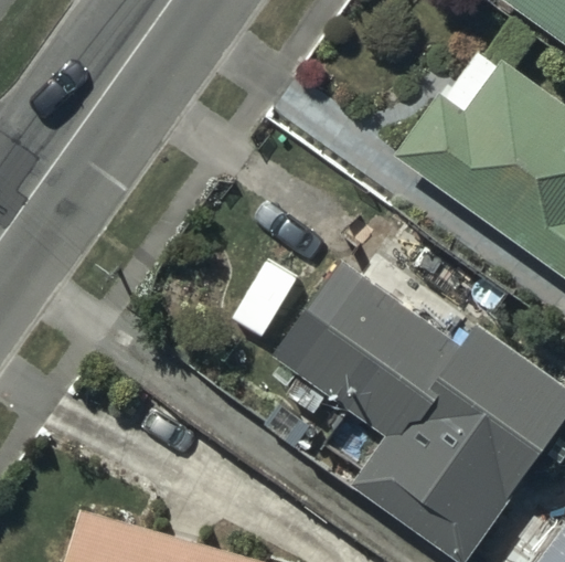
[(564,0),(493,0),(564,50),(564,0)]
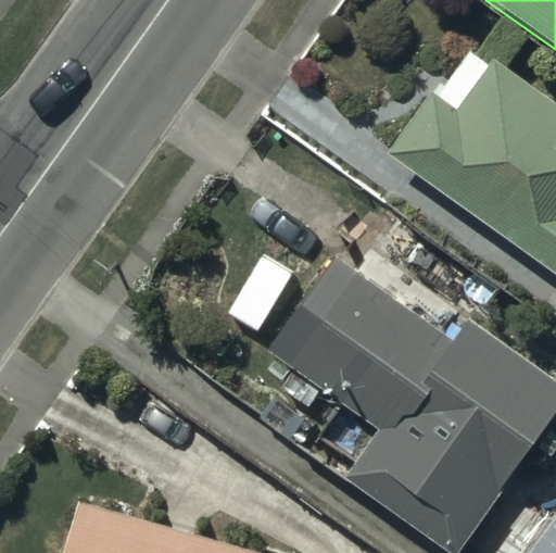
[(491,65),(472,52),(437,100),(429,95),(387,151),(555,277),(555,98),(498,55),(491,65)]
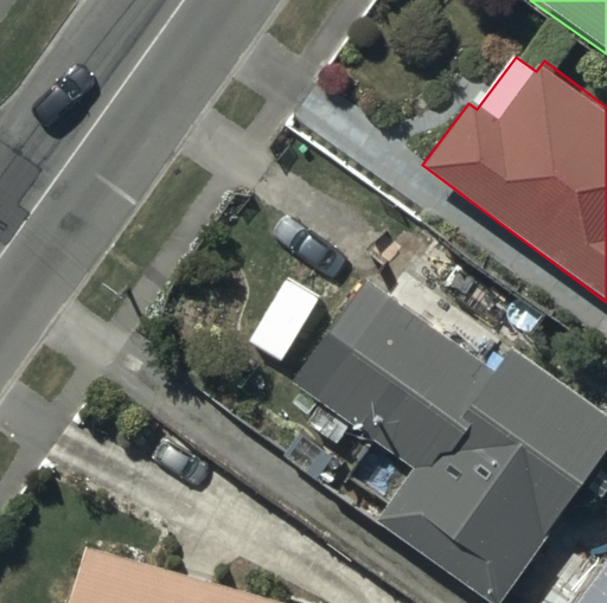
[(396,301),(363,278),(291,389),(372,442),(345,483),(390,513),(379,528),(493,602),(505,602),(606,447),(606,418),(511,357),(540,313),(433,243),(396,301)]
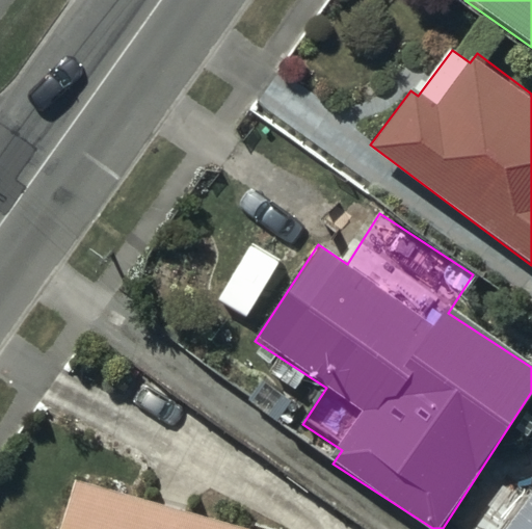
[(218,528),(83,488),(70,528),(218,528)]
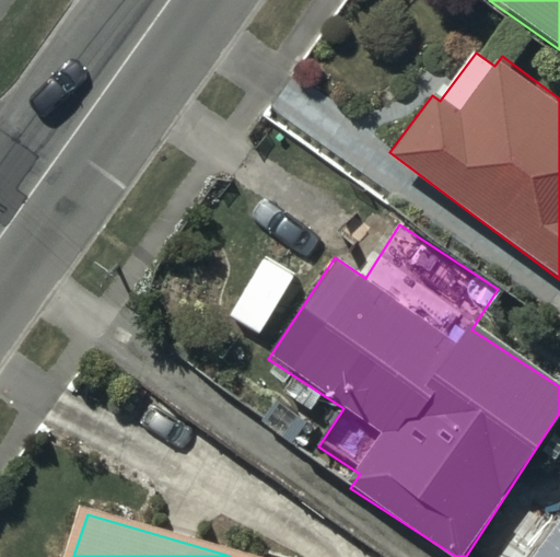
[(559,556),(559,522),(536,556),(559,556)]
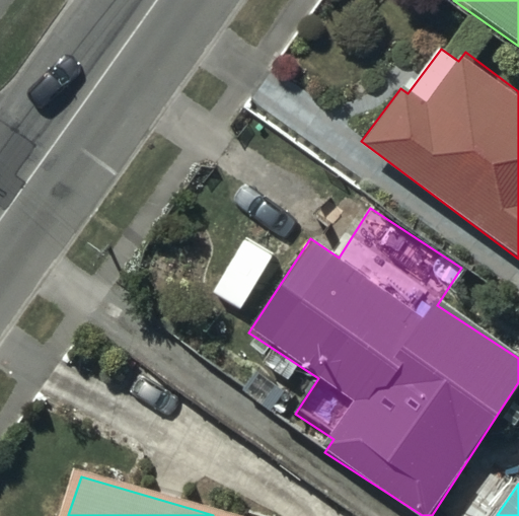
All buildings are outlined.
